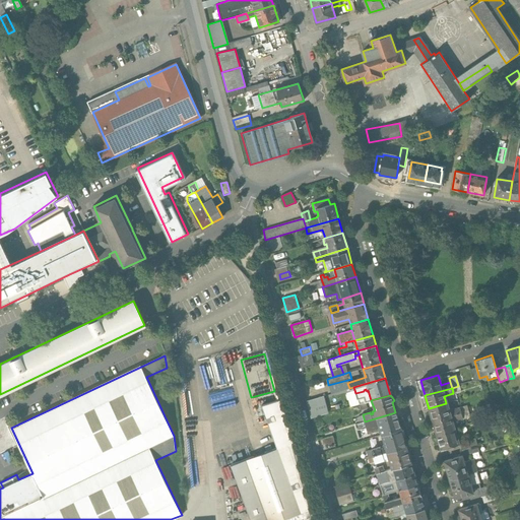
[(307,403),(311,417),(327,412),(323,398),(307,403)]
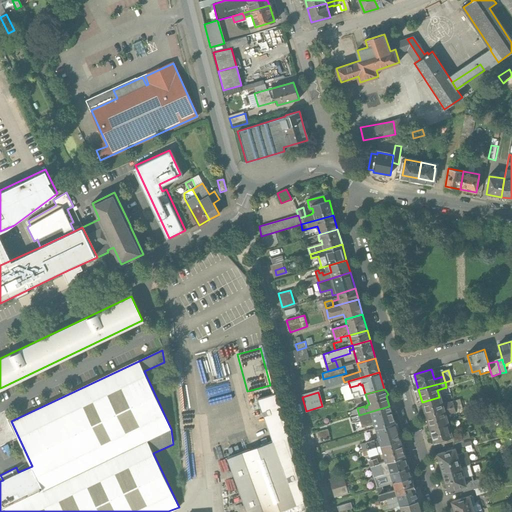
[(308,511),(305,498),(277,393),(258,399),(296,505),(276,511),(308,511)]
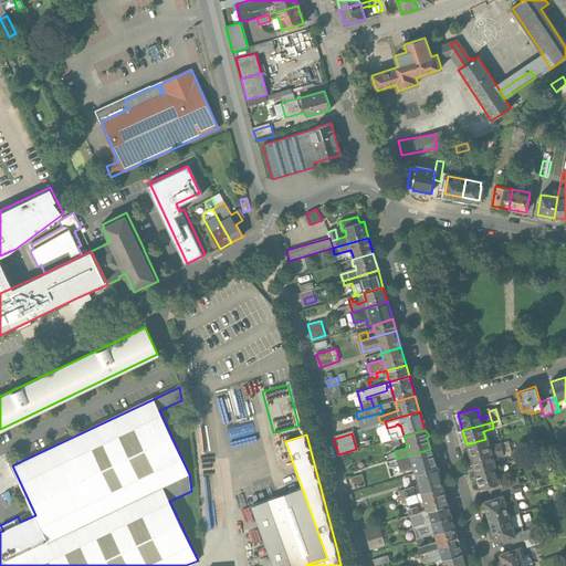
[(485,439),(467,444),(471,459),(500,450),(498,443),(488,447),(485,439)]
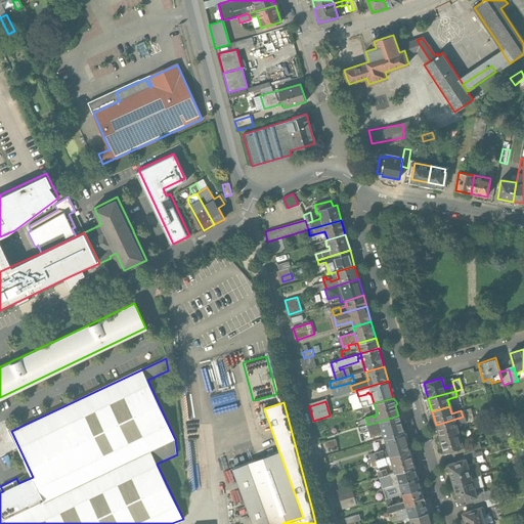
[(398,416),(367,425),(368,431),(377,429),(377,427),(379,427),(379,428),(380,429),(382,428),(385,438),(403,432),(398,416)]
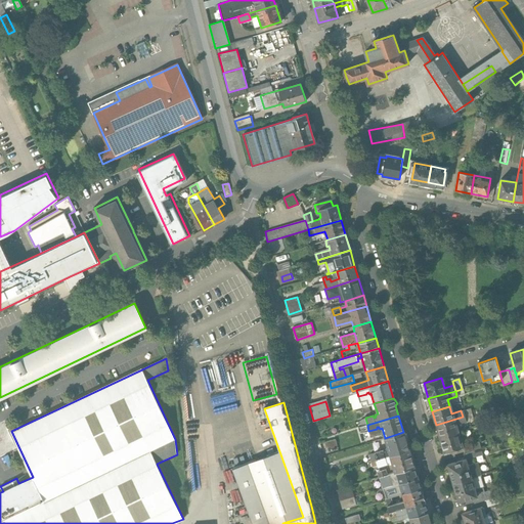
[(463,417),(436,425),(439,437),(457,432),(455,425),(465,422),(463,417)]
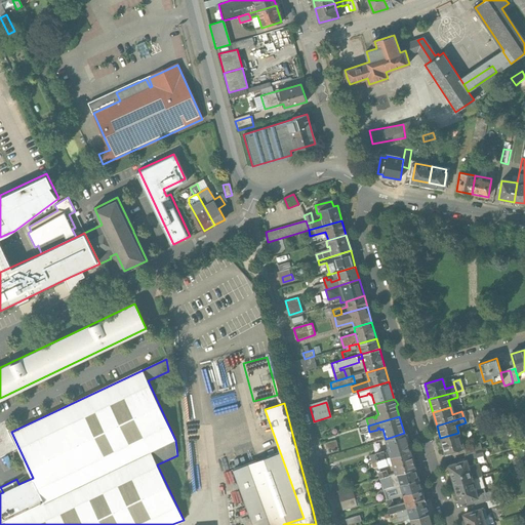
[(404,433),(386,439),(388,449),(387,449),(386,450),(387,452),(384,453),(384,451),(374,454),(376,460),(409,450),(407,440),(408,439),(407,435),(405,435),(404,433)]
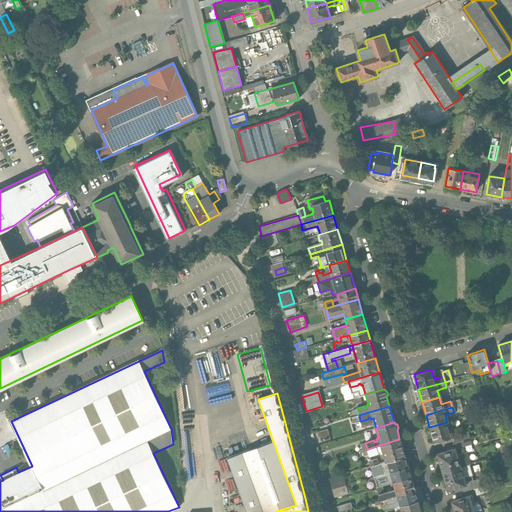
[(447,422),(429,427),(434,444),(452,439),(447,422)]
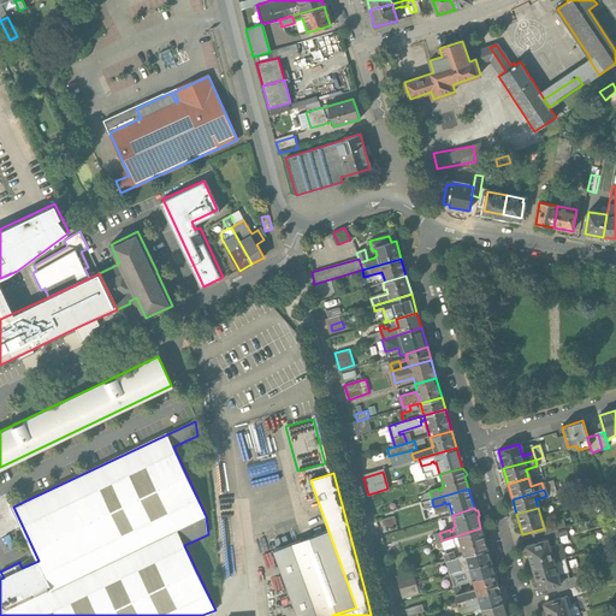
[(394,515),(380,519),(383,526),(396,522),(394,515)]
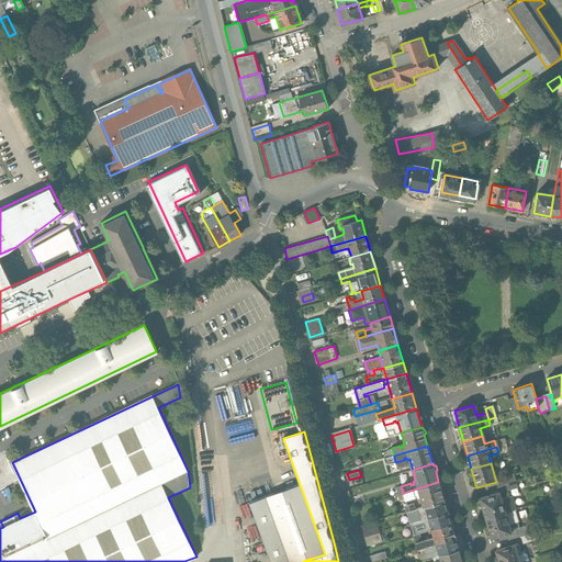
[(514,474),(498,480),(501,485),(502,485),(516,481),(514,474)]
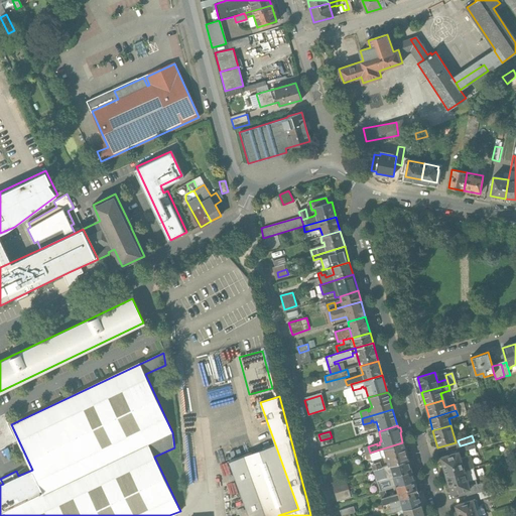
[(474,441),(461,445),(463,452),(476,447),(474,441)]
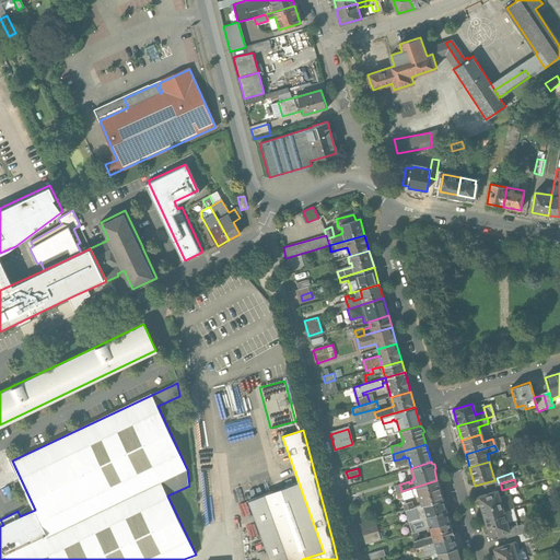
[(436,480),(401,491),(404,498),(413,496),(412,493),(416,492),(416,494),(417,496),(419,494),(422,505),(423,505),(443,499),(436,480)]
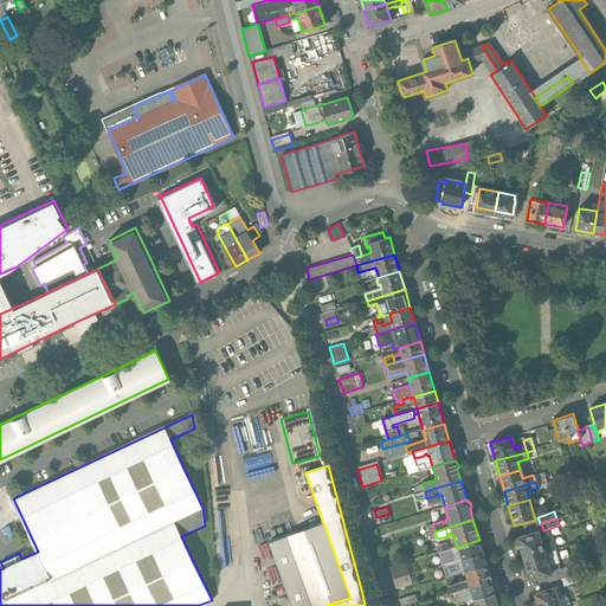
[(539,532),(517,537),(524,559),(556,549),(552,535),(541,539),(539,532)]
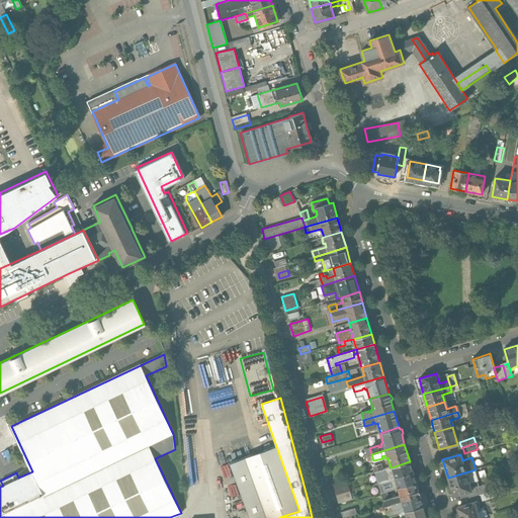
[(410,461),(392,467),(395,478),(413,472),(410,461)]
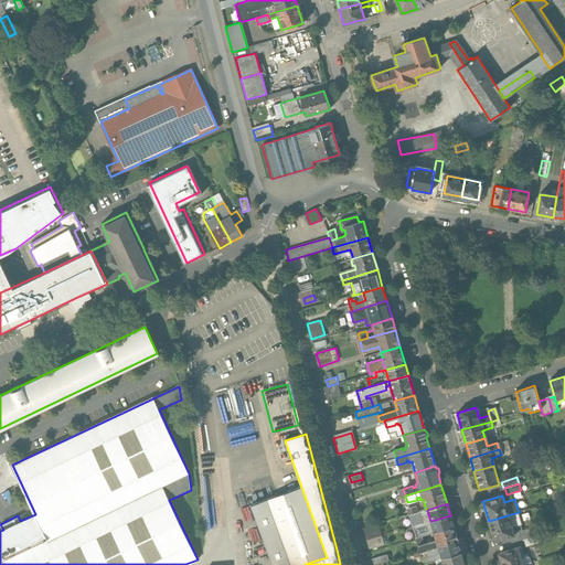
[(416,512),(409,514),(413,526),(419,524),(416,512)]
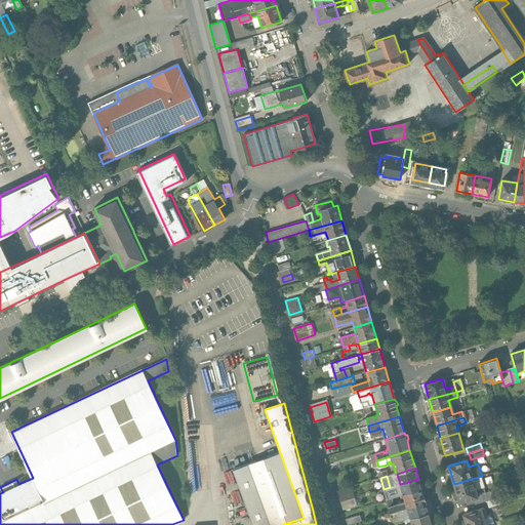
[(482,476),(454,484),(459,502),(474,498),(477,497),(477,495),(485,492),(483,487),(485,487),(482,476)]
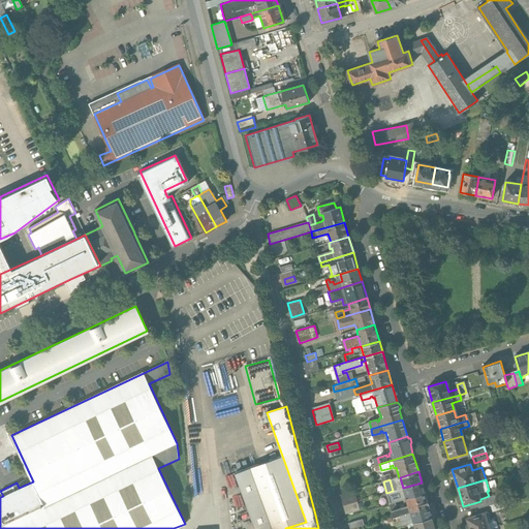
[(393,491),(386,493),(390,503),(395,502),(406,499),(425,493),(422,483),(403,488),(393,491)]
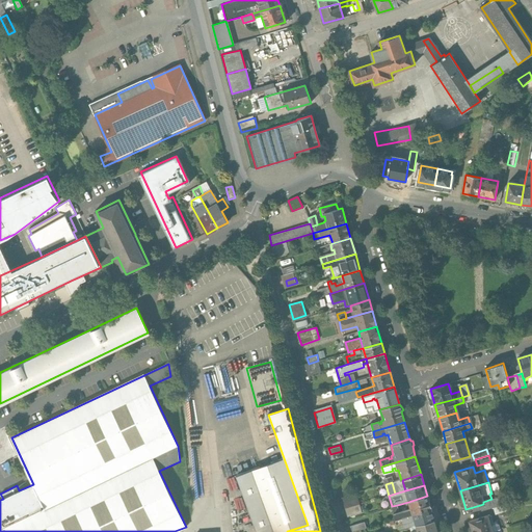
[(356,496),(342,500),(344,508),(345,508),(358,504),(356,496)]
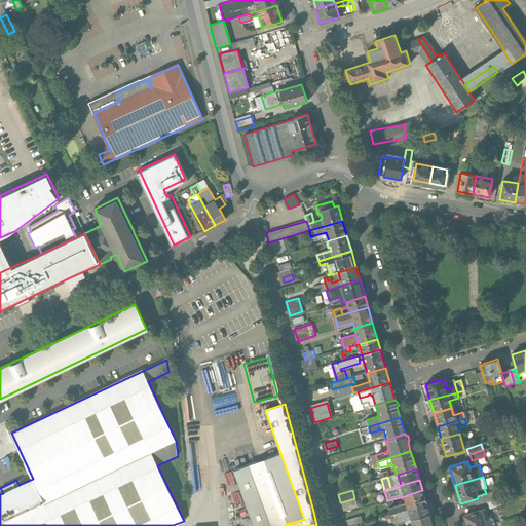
[(422,490),(404,496),(406,502),(408,509),(426,503),(422,490)]
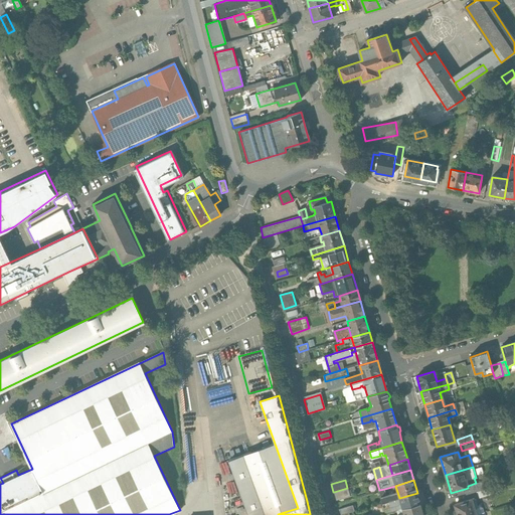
[(476,483),(468,486),(468,488),(465,489),(467,495),(485,489),(483,481),(476,483)]
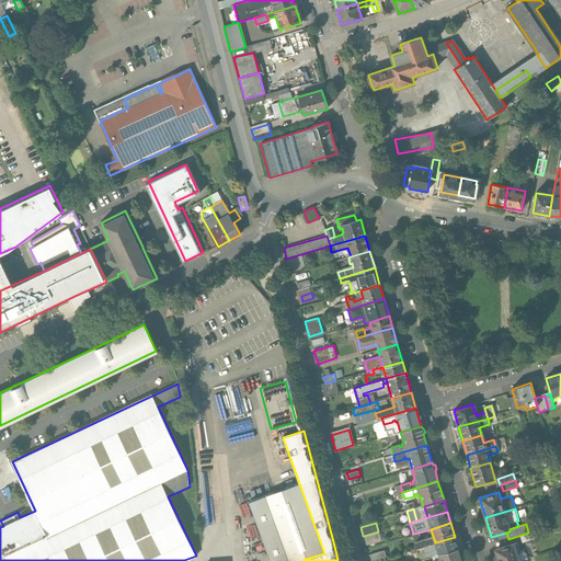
[(378,531),(364,536),(366,545),(381,540),(378,531)]
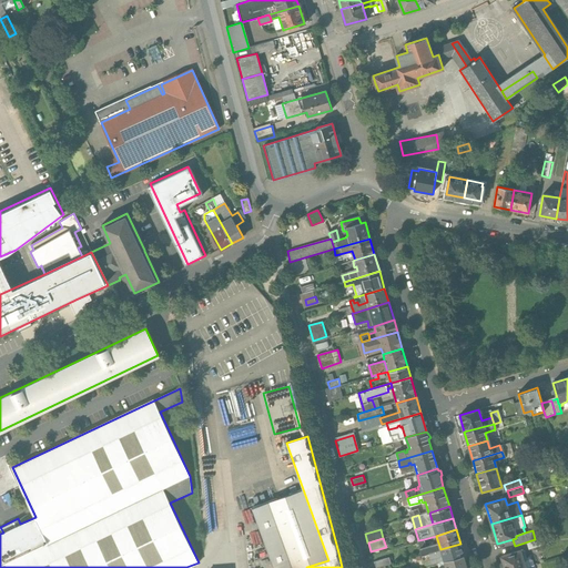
[(438,543),(426,547),(424,539),(418,540),(417,541),(422,555),(440,549),(438,543)]
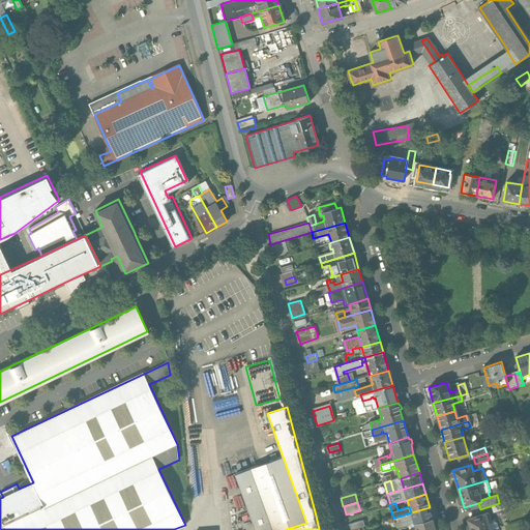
[(411,512),(393,518),(394,524),(413,519),(414,524),(433,518),(430,507),(411,512)]
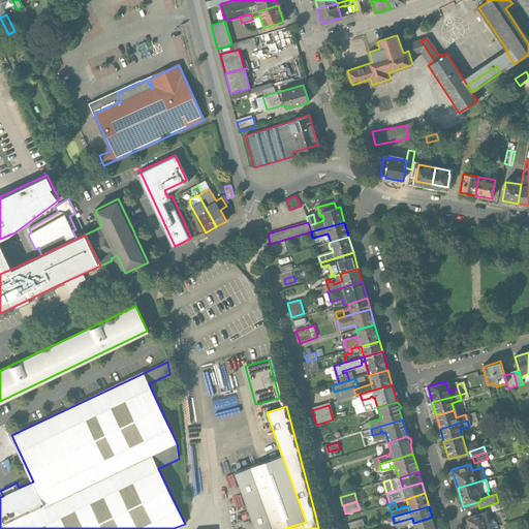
[(484,514),(467,519),(469,528),(488,528),(489,528),(488,524),(484,514)]
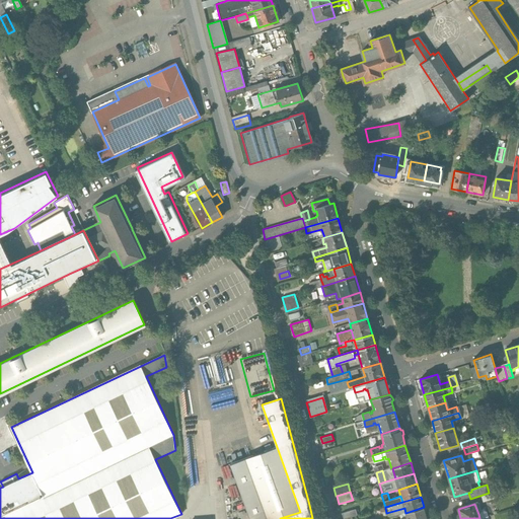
[(427,518),(424,507),(405,513),(408,518),(427,518)]
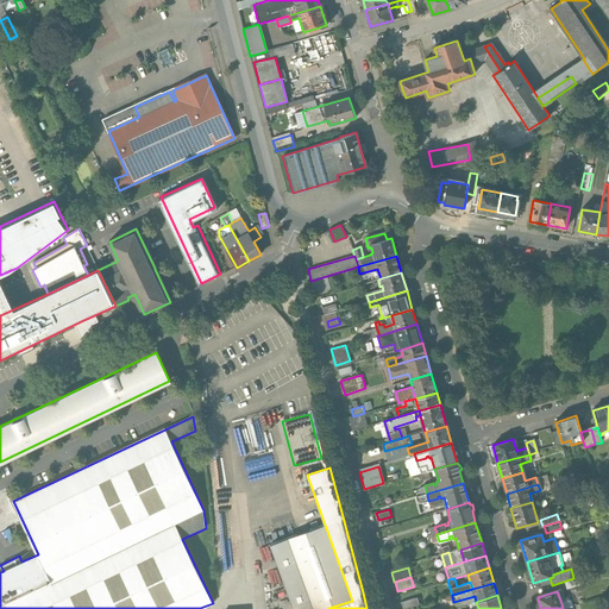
[(416,597),(401,602),(402,608),(419,604),(416,597)]
